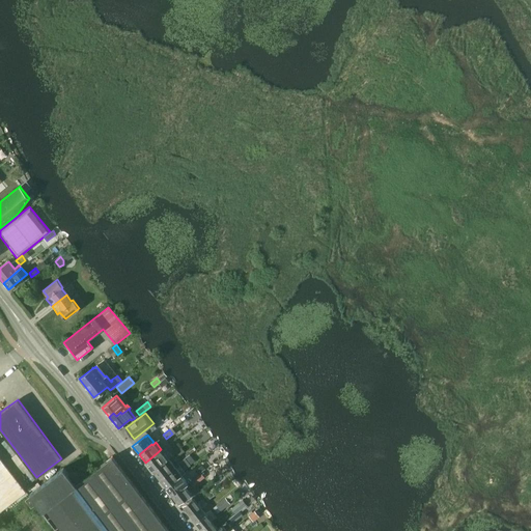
[(174,453),(182,448),(177,443),(171,448),(175,452),(174,453)]
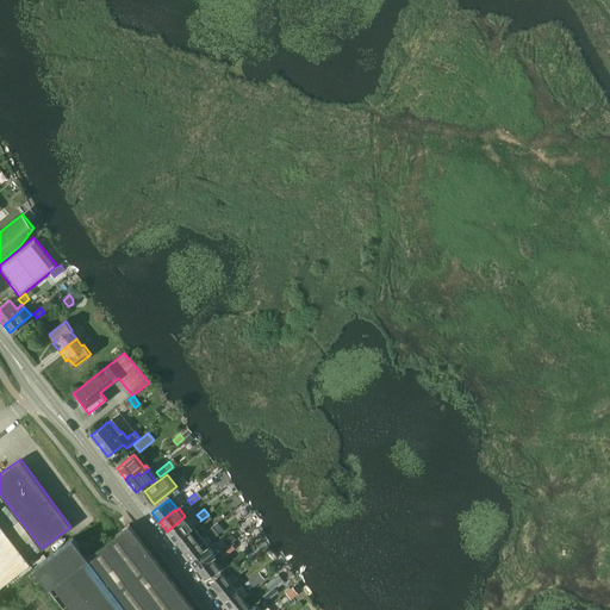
[(209,515),(200,521),(204,526),(212,520),(209,515)]
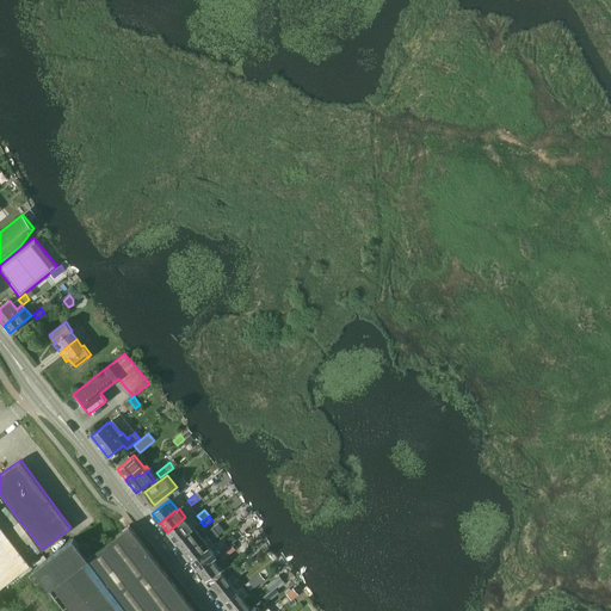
[(181,520),(167,532),(176,542),(190,530),(181,520)]
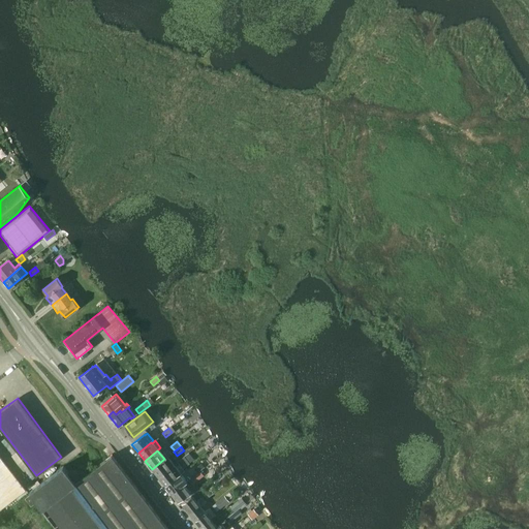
[(168,528),(112,455),(75,483),(63,466),(30,491),(58,528),(168,528)]
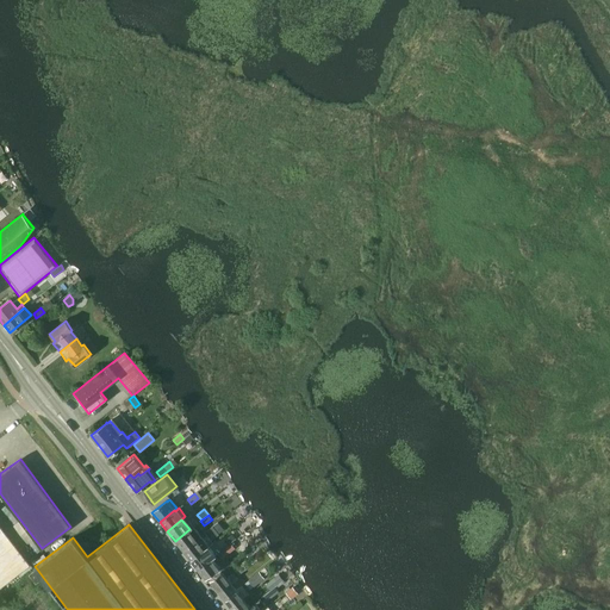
[(0,527),(0,584),(29,562),(0,527)]
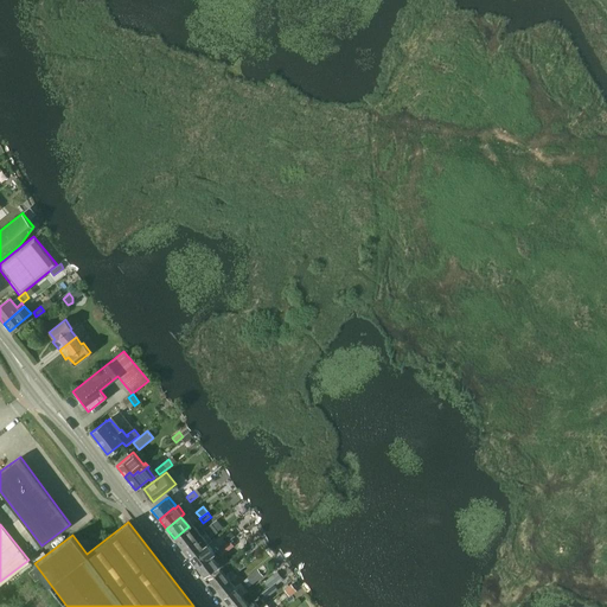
[(189,526),(174,538),(181,548),(199,534),(192,524),(189,528),(189,526)]
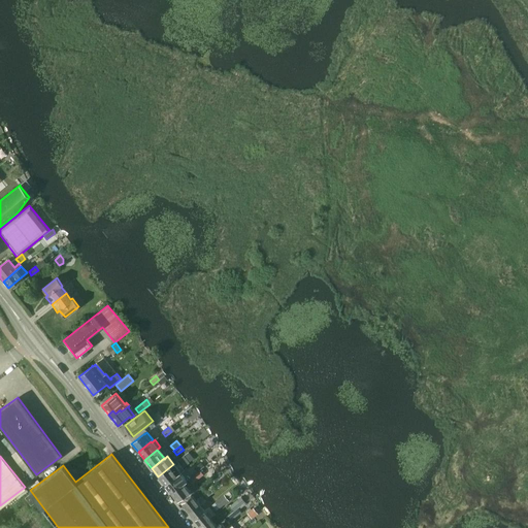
[(189,459),(182,464),(185,469),(192,463),(189,459)]
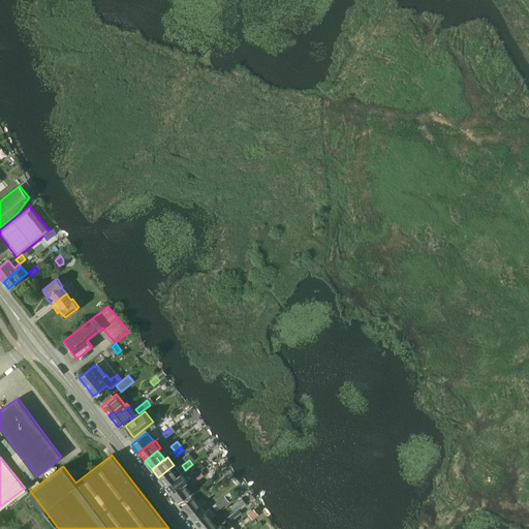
[(201,463),(194,469),(197,473),(205,467),(201,463)]
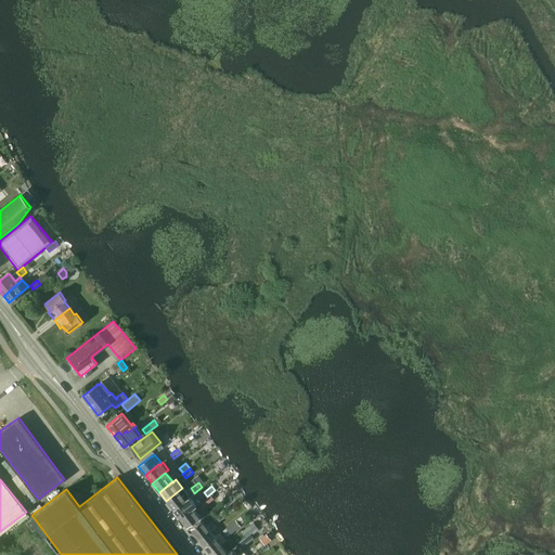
[(182,488),(166,501),(172,510),(185,499),(189,495),(182,488)]
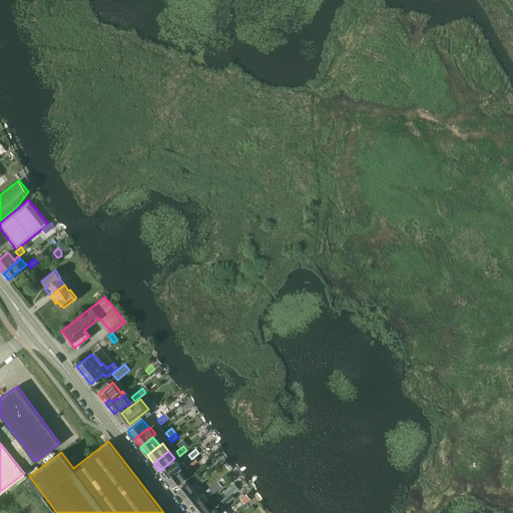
[(185,465),(188,469),(194,464),(191,460),(185,465)]
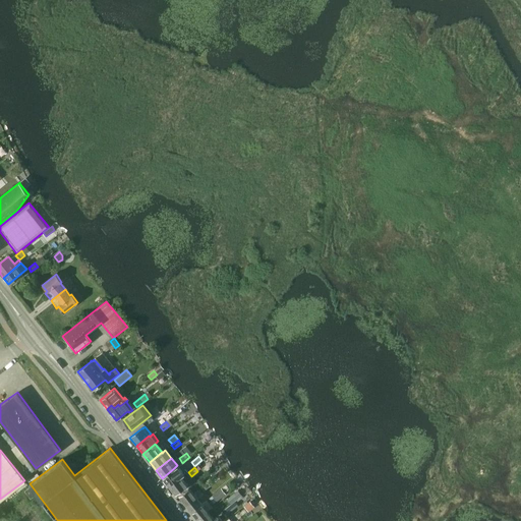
[(174,468),(162,478),(169,486),(184,473),(183,471),(179,474),(174,468)]
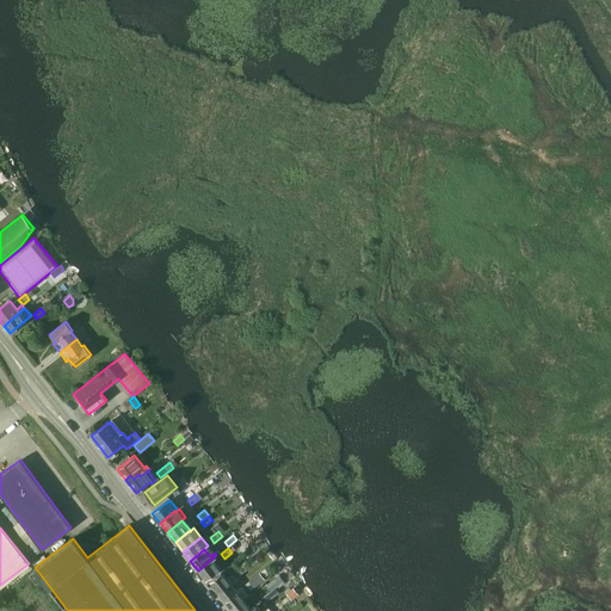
[(216,555),(198,571),(205,580),(220,568),(218,567),(221,566),(215,559),(213,560),(213,559),(216,556),(216,555)]
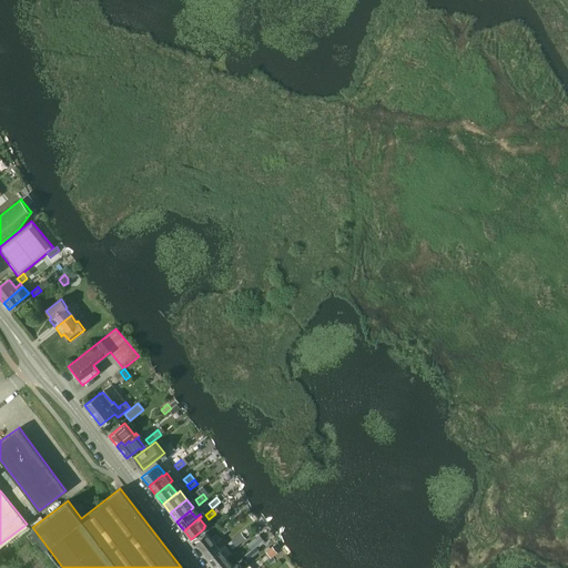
[(217,529),(222,536),(229,530),(224,524),(217,529)]
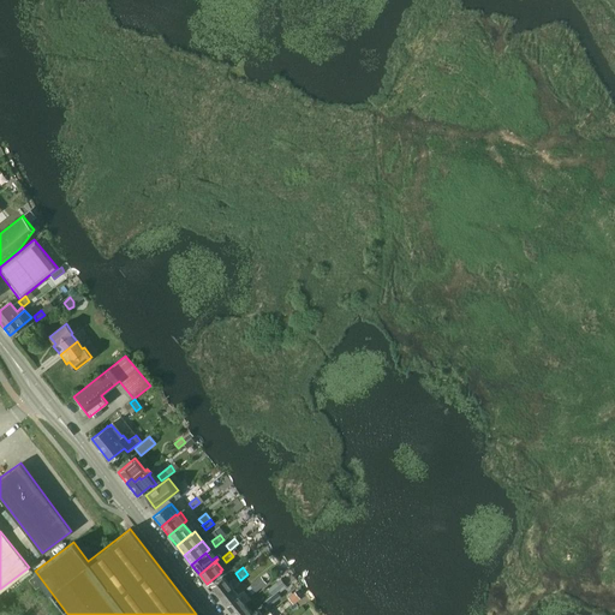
[(210,586),(219,597),(232,587),(233,589),(239,584),(234,578),(228,583),(222,577),(210,586)]
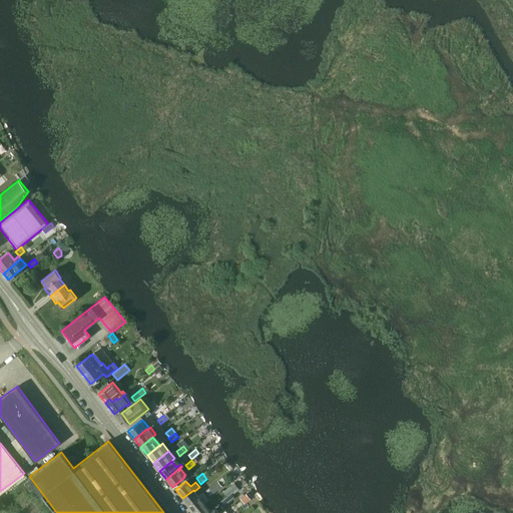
[(208,488),(205,491),(204,491),(209,496),(212,493),(212,494),(221,486),(217,481),(208,488)]
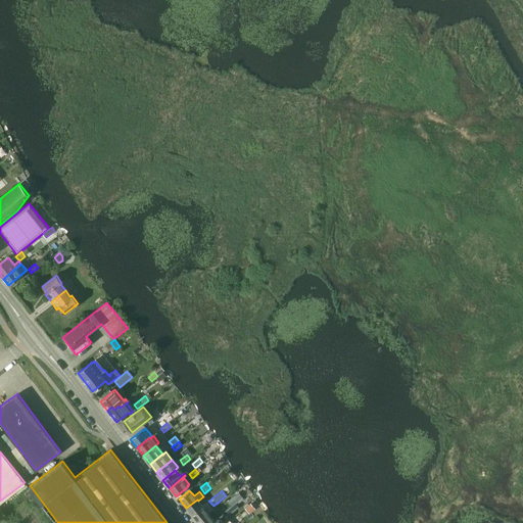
[(227,502),(231,507),(236,504),(239,501),(237,497),(241,494),(239,492),(227,502)]
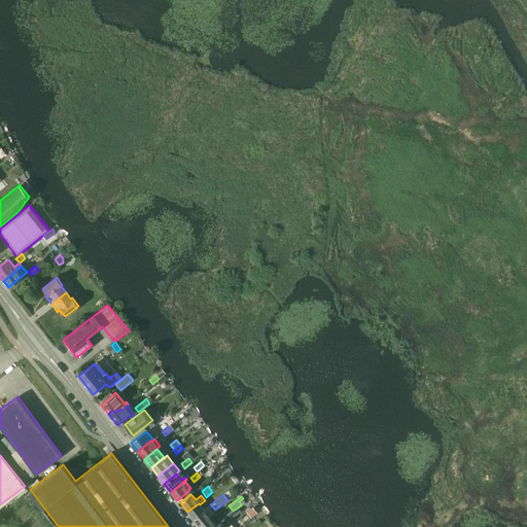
[(199,503),(187,512),(194,518),(207,507),(206,505),(202,507),(200,504),(199,503)]
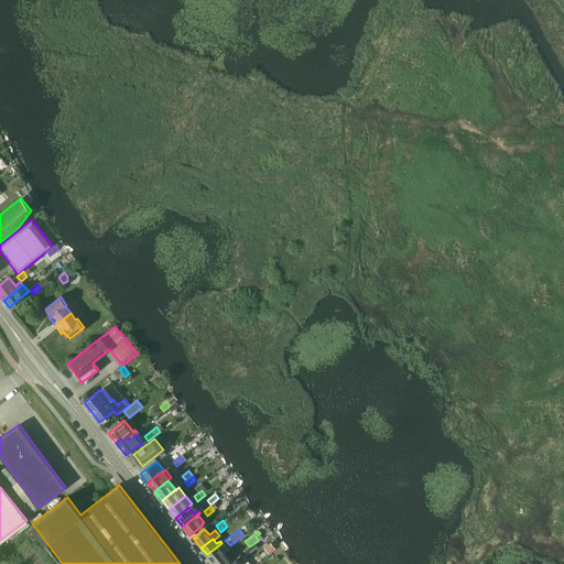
[(221,543),(207,554),(213,562),(224,554),(227,551),(229,550),(224,542),(221,543)]
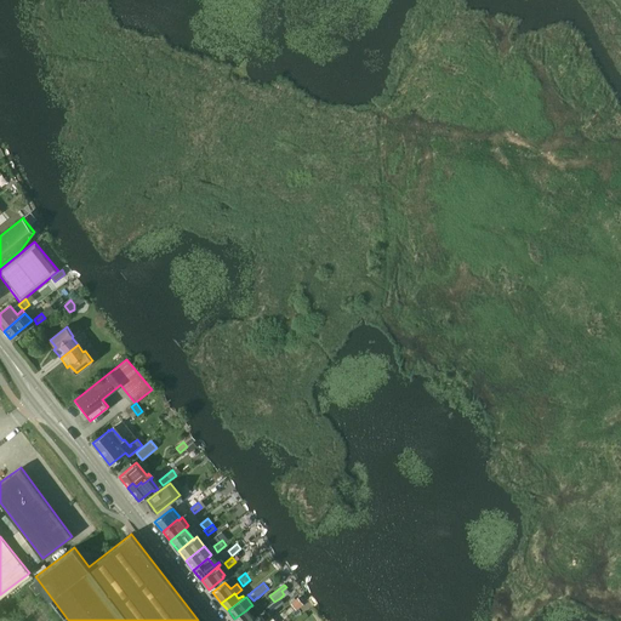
[(274,602),(268,607),(271,610),(283,602),(280,598),(274,602)]
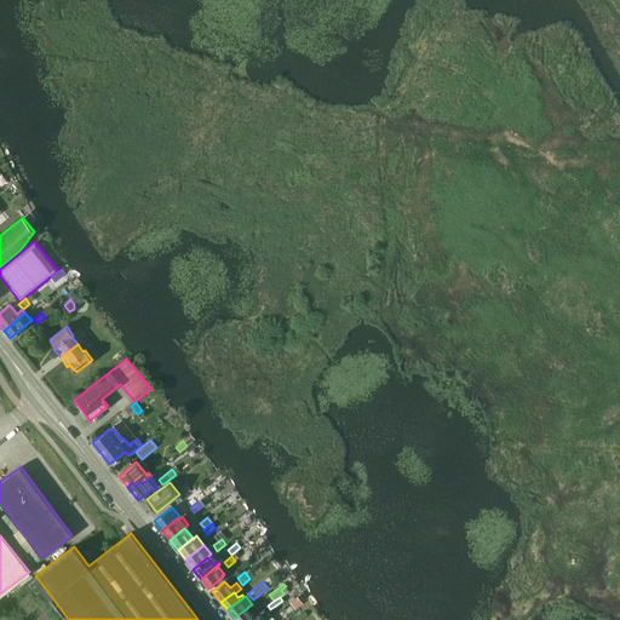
[(302,603),(297,597),(291,602),(294,608),(302,603)]
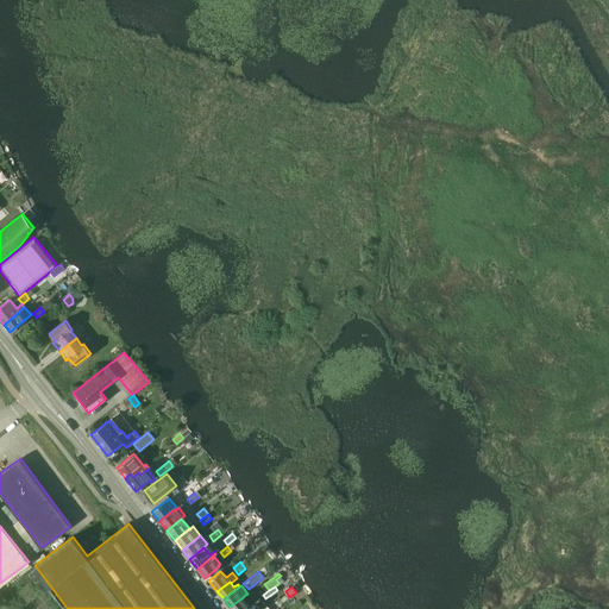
[(242,598),(230,607),(231,608),(244,608),(249,607),(242,598)]
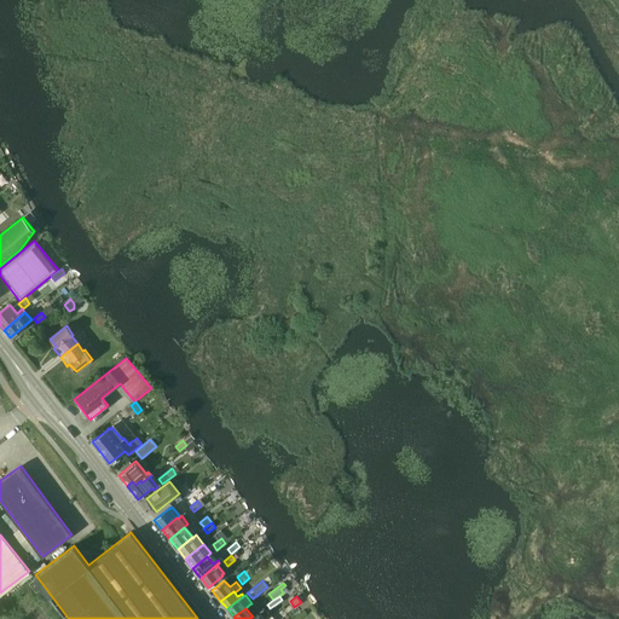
[(253,617),(249,618),(266,618),(270,615),(264,608),(253,617)]
